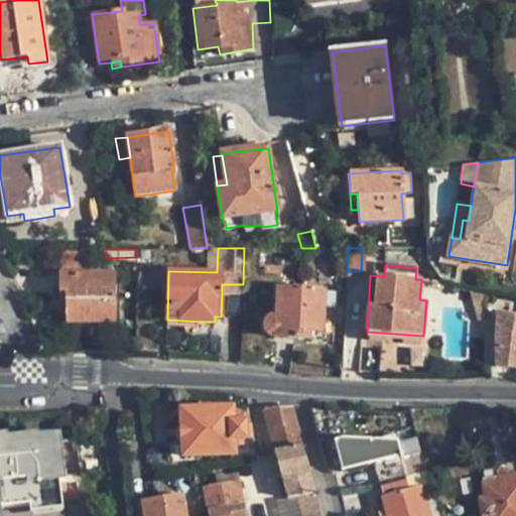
[(67,292),(67,306),(67,321),(114,320),(113,273),(59,273),(59,293),(67,292)]
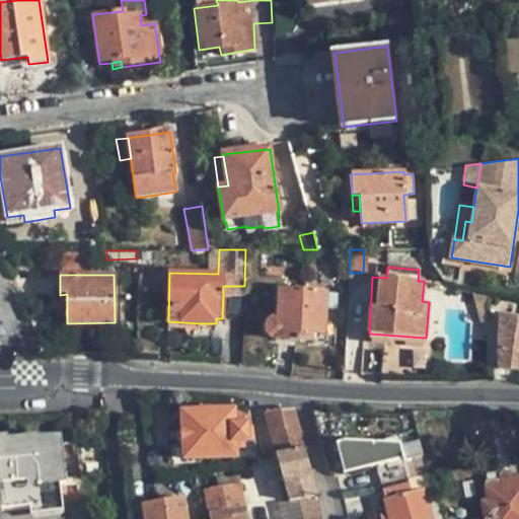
[(223,295),(243,296),(244,286),(223,286),(223,295)]
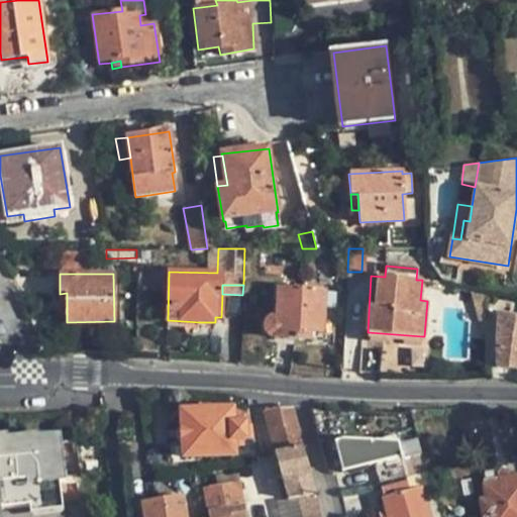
[(324,291),(278,288),(277,315),(273,316),(268,321),(266,328),(270,335),(275,338),(310,339),(310,330),(322,331),(323,305),(324,291)]
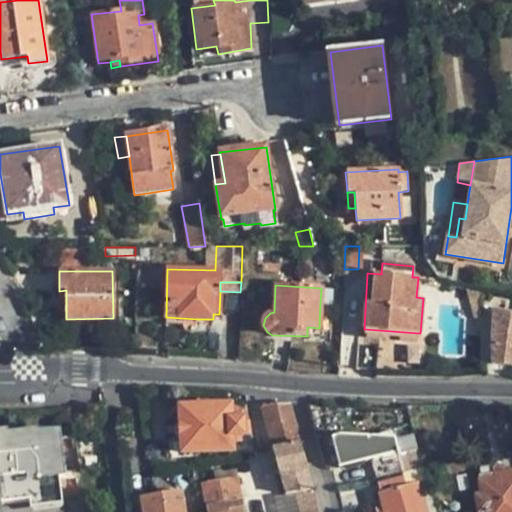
[(485,288),(465,285),(473,313),(484,312),(485,288)]
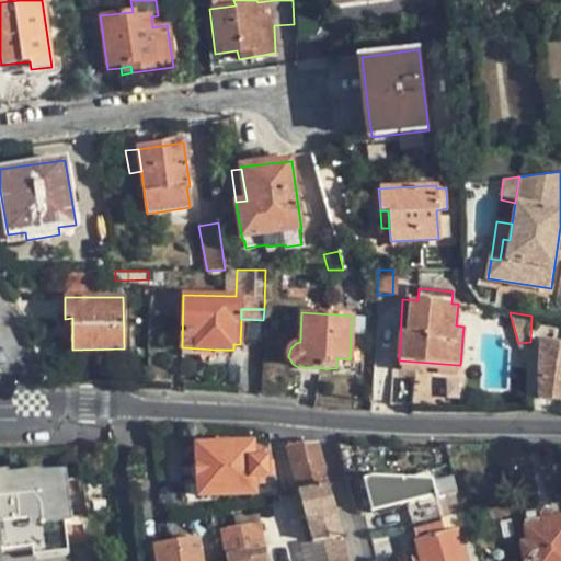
[(367,317),(352,316),(351,331),(366,332),(367,317)]
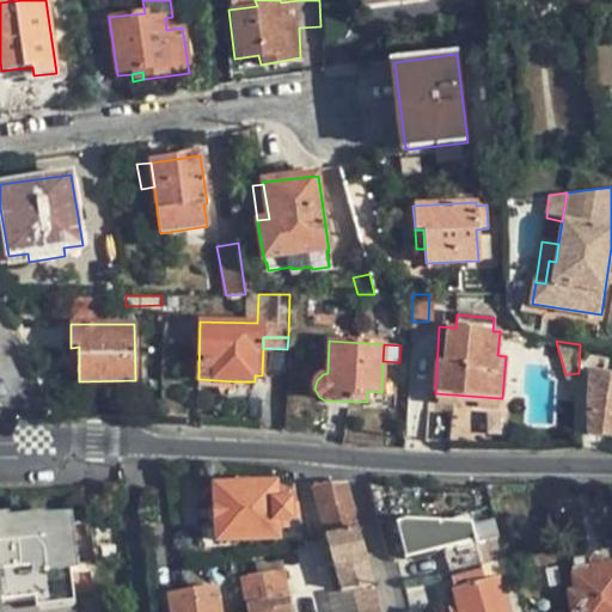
[(611,374),(592,369),(587,434),(611,438),(611,435),(611,374)]
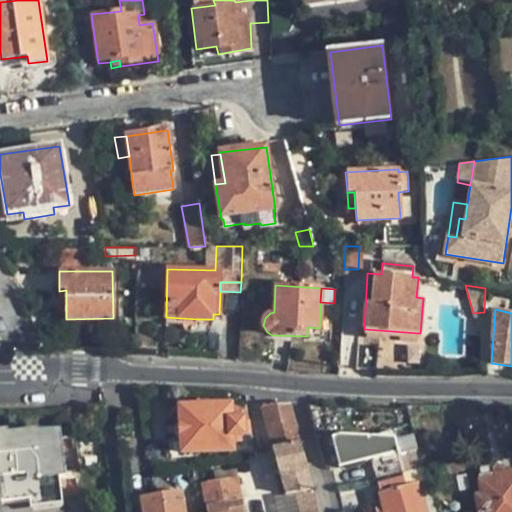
[(197,319),(166,317),(166,333),(189,333),(191,333),(195,331),(196,329),(197,327),(197,319)]
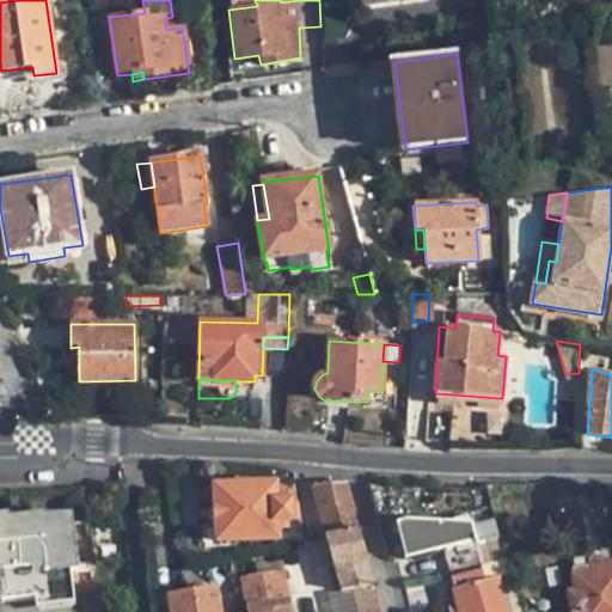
[(500,407),(500,398),(436,393),(436,401),(500,407)]
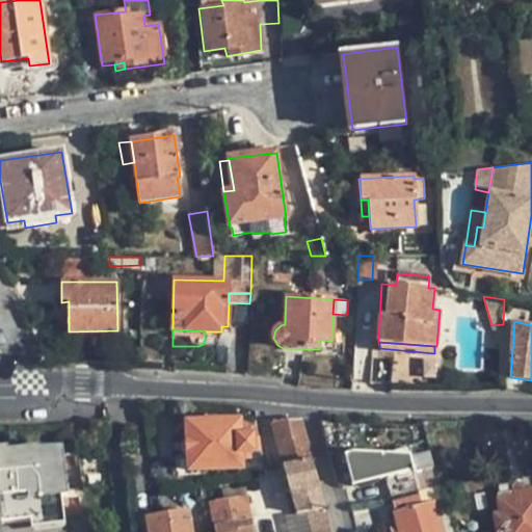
[(271,421),(284,466),(311,459),(301,420),(271,421)]
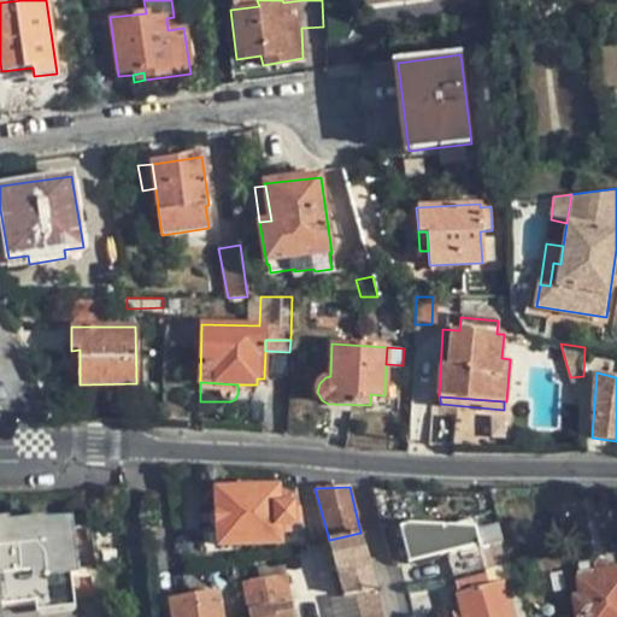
[(292,488),(217,489),(219,545),(280,544),(280,524),(303,524),(300,504),(292,504),(292,488)]
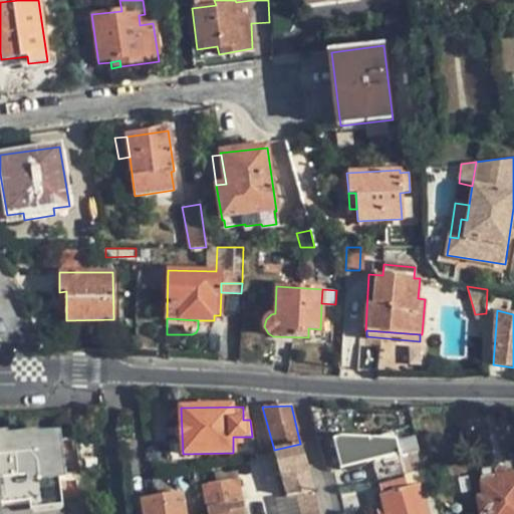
[(61,502),(53,434),(36,436),(34,435),(0,438),(0,513),(0,508),(61,502)]
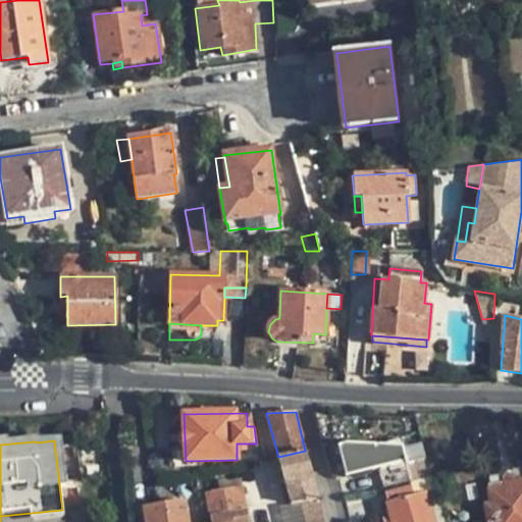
[(382,488),(408,481),(401,449),(349,445),(338,448),(346,474),(377,467),(384,465),(385,472),(379,474),(382,488)]
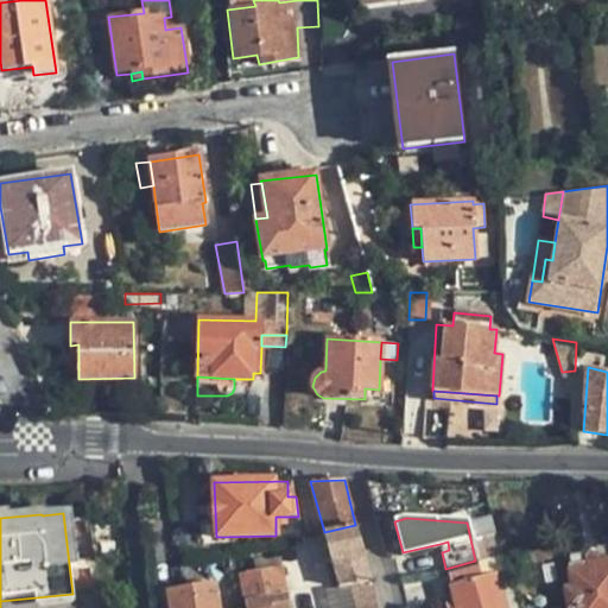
[(378,607),(375,589),(355,525),(324,532),(339,587),(352,584),(356,607),(378,607)]
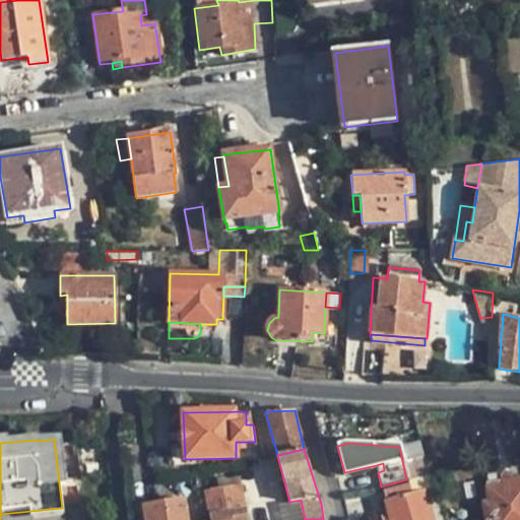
[(376,465),(378,472),(384,470),(383,463),(376,465)]
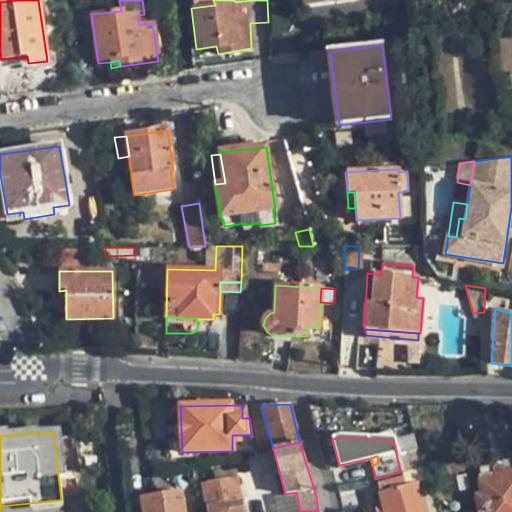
[(426,482),(422,466),(400,472),(401,477),(404,487),(426,482)]
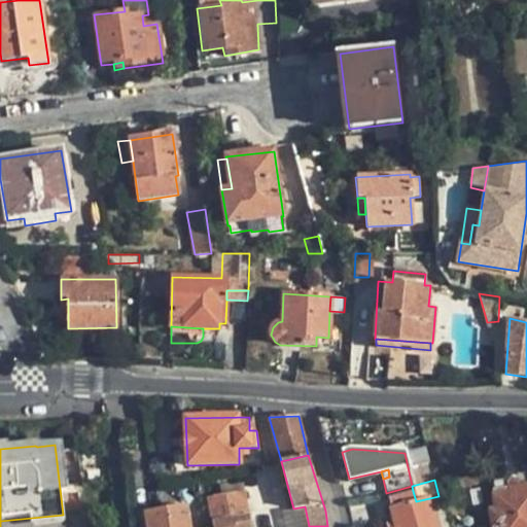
[(526,526),(526,483),(518,485),(507,486),(493,488),(497,511),(491,512),(493,526),(499,526),(498,526),(526,526)]
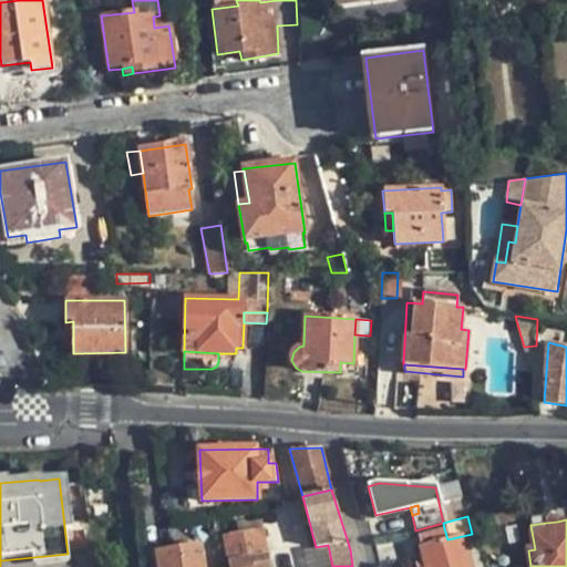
[(481,566),(472,534),(447,539),(444,528),(418,535),(421,548),(418,548),(421,562),(422,566),(481,566)]
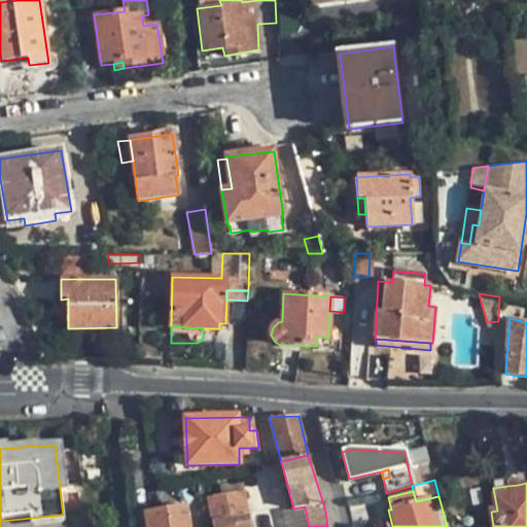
[(209,526),(203,492),(194,494),(200,526),(209,526)]
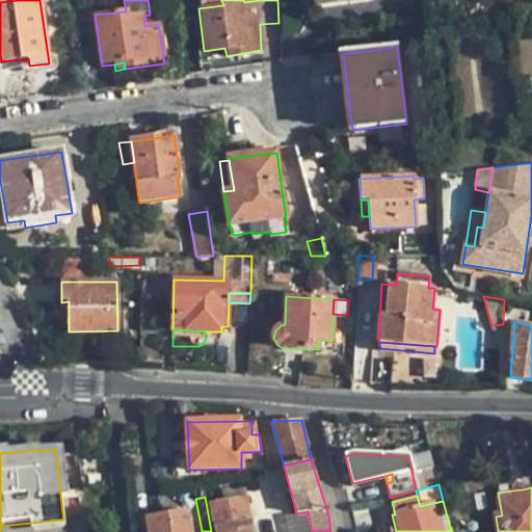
[(251,531),(245,497),(209,503),(214,531),(251,531)]
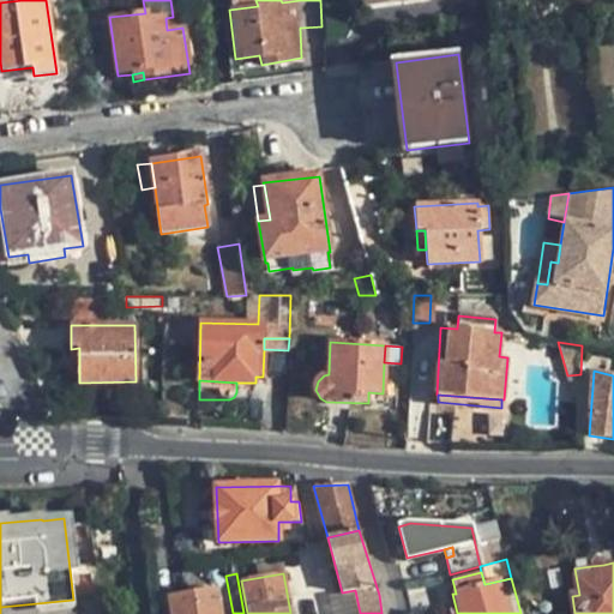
[(333,613),(360,613),(355,590),(342,593),(330,595),(333,613)]
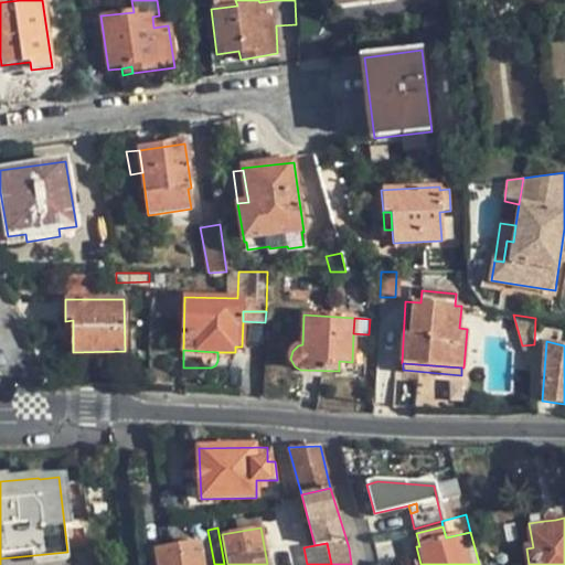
[(201,564),(198,545),(157,553),(158,564),(201,564)]
